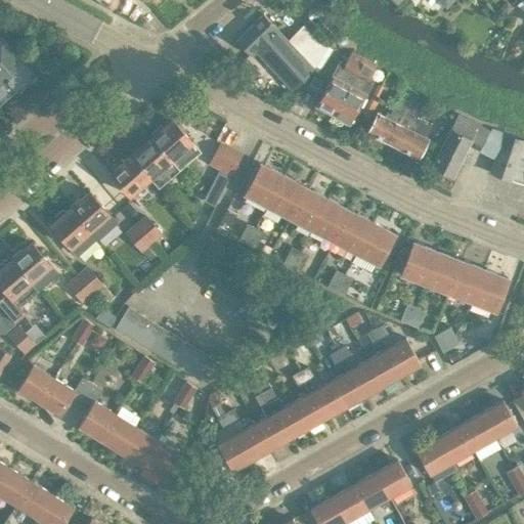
[(293,90),(314,69),(316,70),(331,48),(325,42),(321,45),(303,27),(289,41),(263,14),(235,41),(250,55),(255,50),(293,90)]
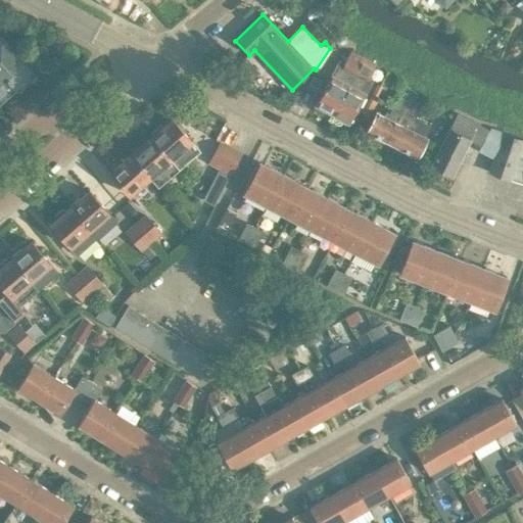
[(0,105),(36,73),(1,36),(0,37),(0,105)]
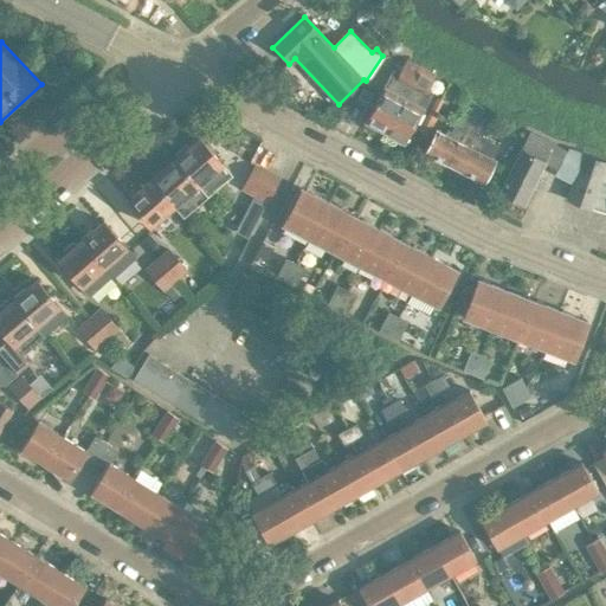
[(367,122),(384,131),(418,64),(407,58),(399,72),(394,70),(367,122)]
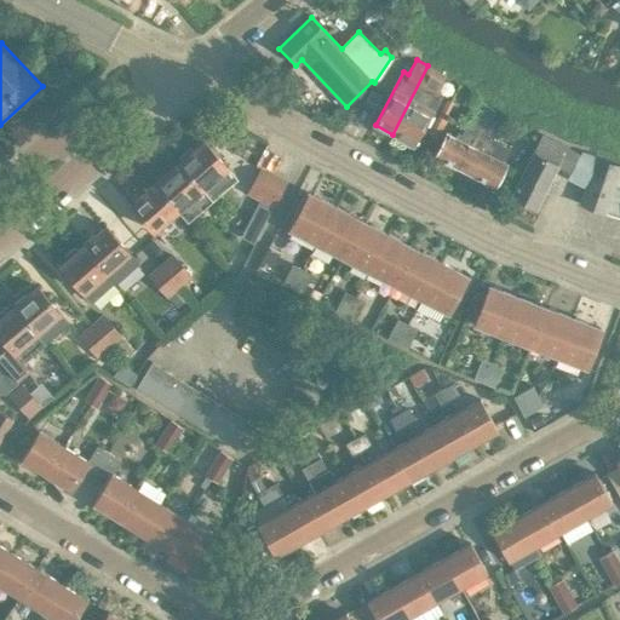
[(437,90),(445,79),(446,76),(428,65),(392,135),(413,145),(432,110),(434,110),(443,92),(437,90)]
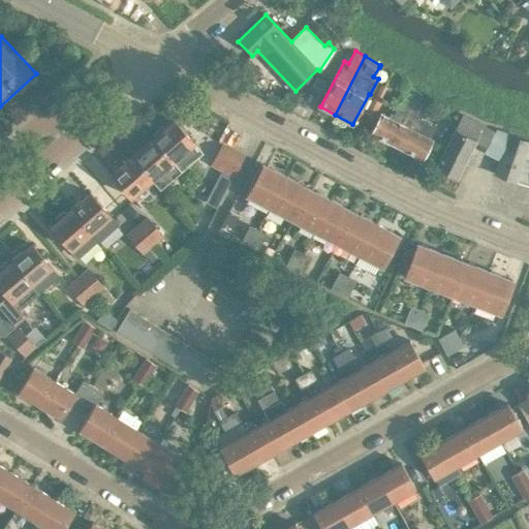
[(250,62),(241,70),(250,80),(259,71),(250,62)]
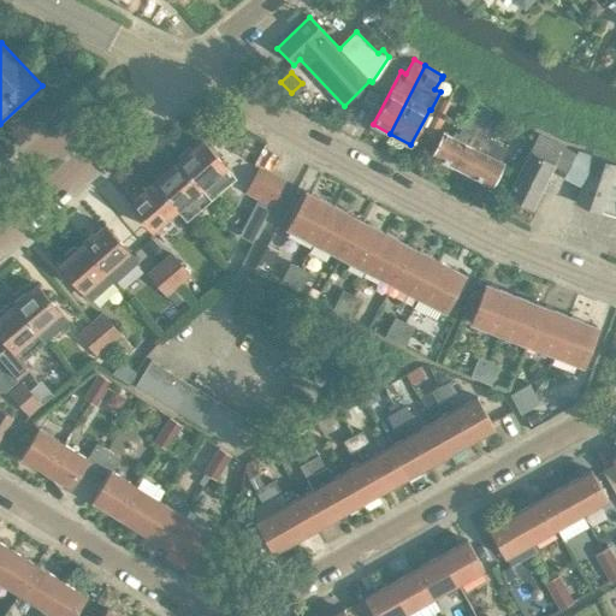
[(313,98),(308,106),(332,119),(337,111),(313,98)]
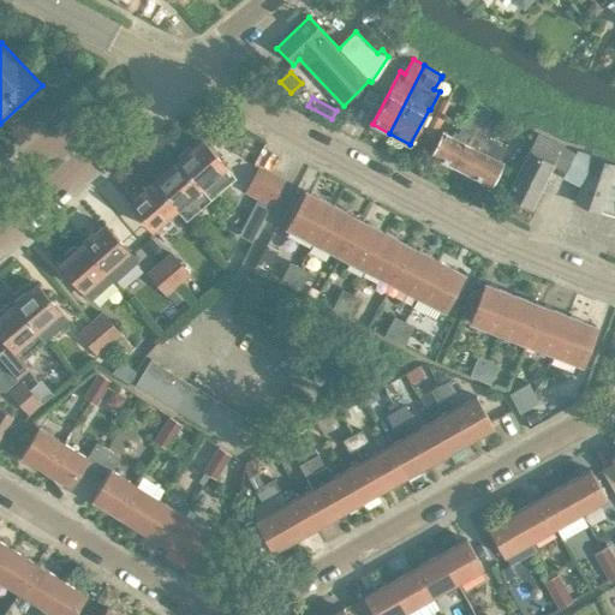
[(478,136),(490,109),(475,100),(458,131),(454,130),(451,136),(443,133),(431,156),(460,171),(477,136),(478,136)]
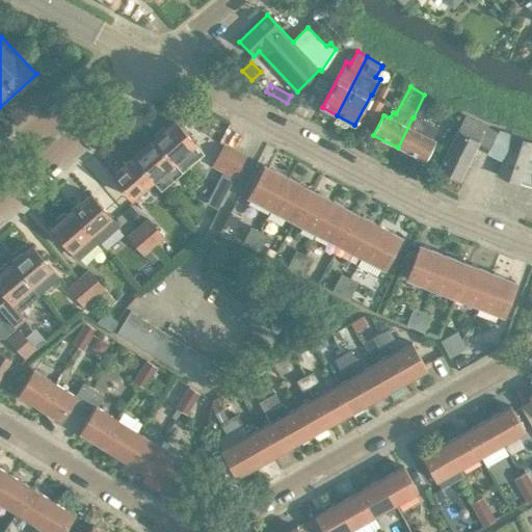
[(375,120),(384,104),(380,102),(370,117),(375,120)]
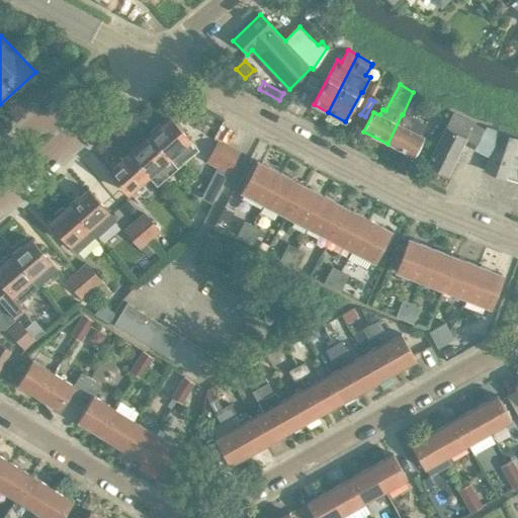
[(411,99),(405,110),(415,115),(421,104),(411,99)]
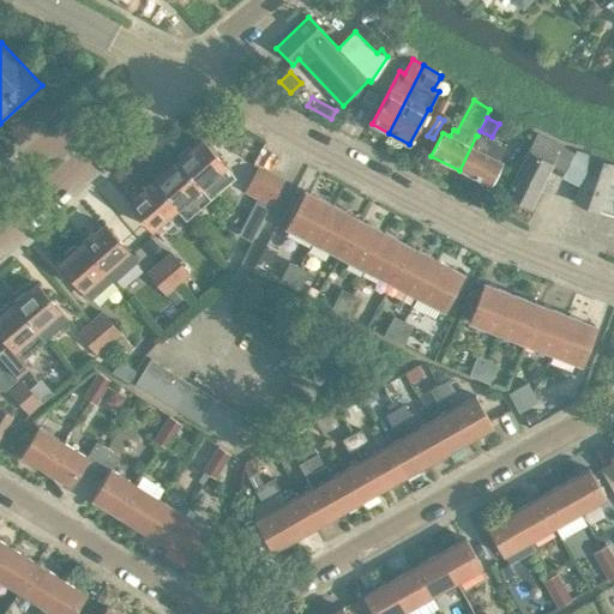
[(552,166),(565,172),(573,155),(536,134),(505,194),(531,208),(539,192),(543,194),(548,186),(543,184),(552,166)]
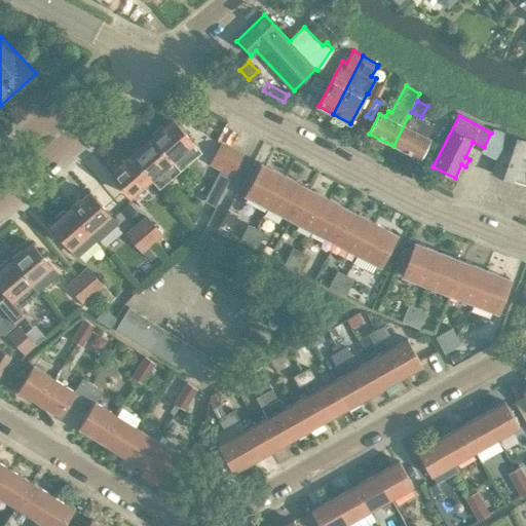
[(409,116),(408,116),(393,146),(420,159),(429,140),(426,138),(431,127),(409,116)]
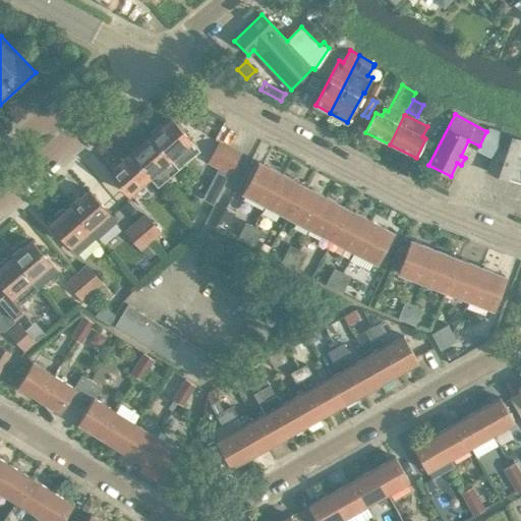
[(150,137),(176,167),(196,149),(171,119),(150,137)]
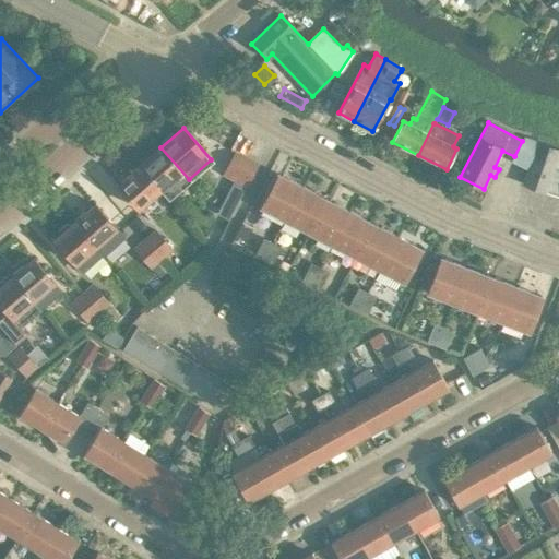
[(558,151),(538,144),(523,185),(558,198),(558,151)]
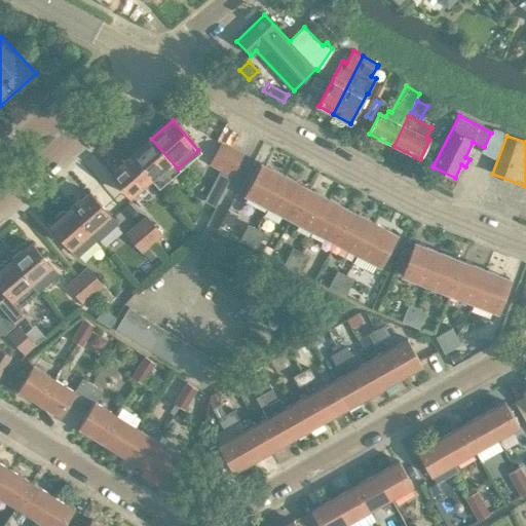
[(178,168),(151,139),(130,156),(150,178),(157,187),(178,168)]
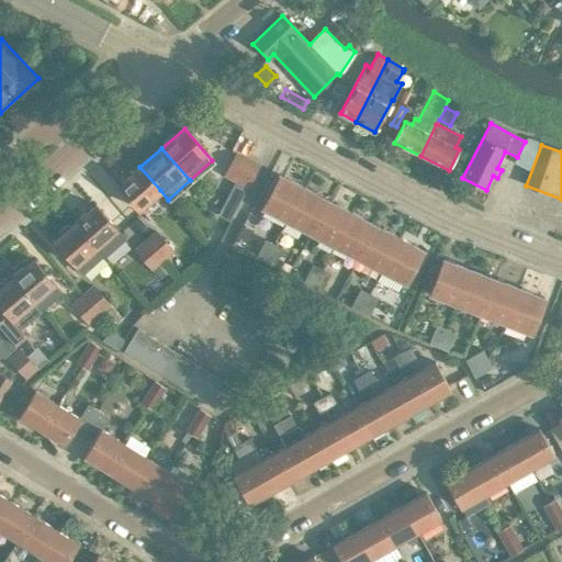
[(224,176),(235,181),(247,159),(236,154),(224,176)]
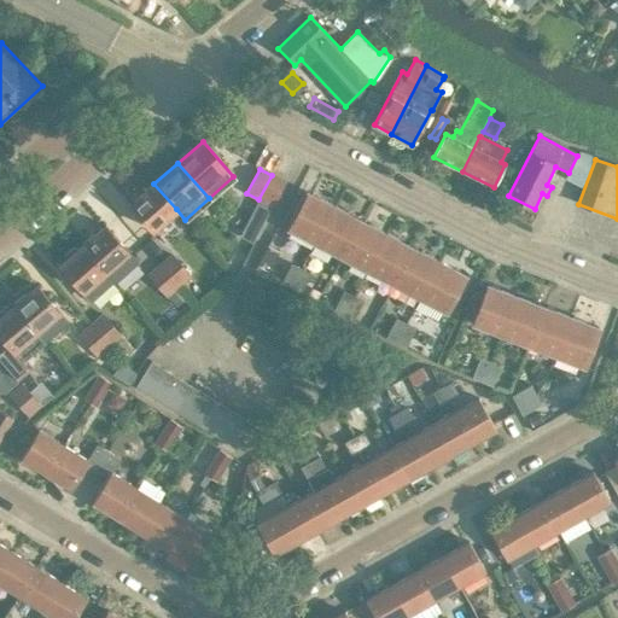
[(272,207),(285,182),(272,175),(258,199),(272,207)]
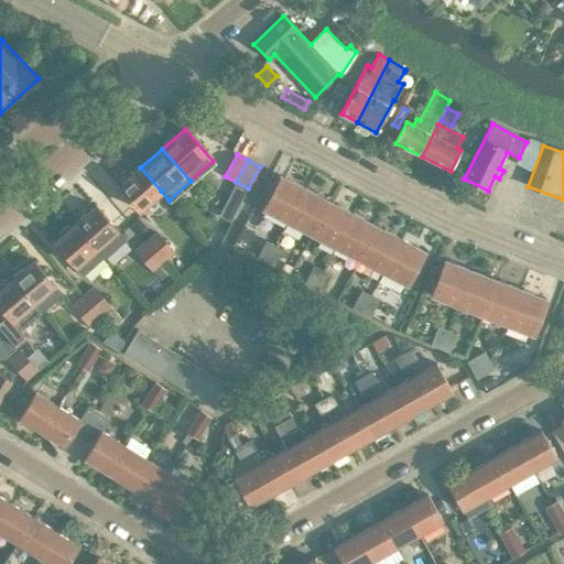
[(138,210),(161,191),(140,167),(118,187),(138,210)]
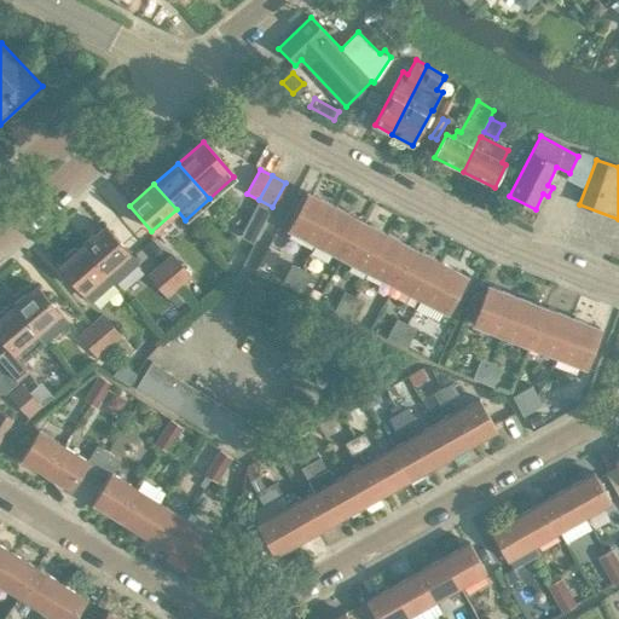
[(335,208),(307,194),(289,230),(316,244),(335,208)]
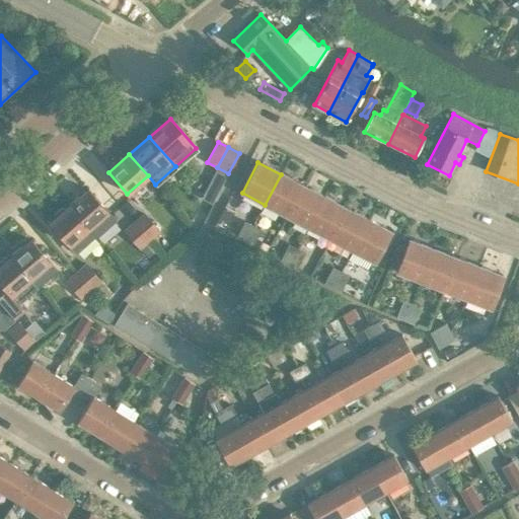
[(265,205),(284,215),(287,216),(302,186),(281,174),(265,205)]
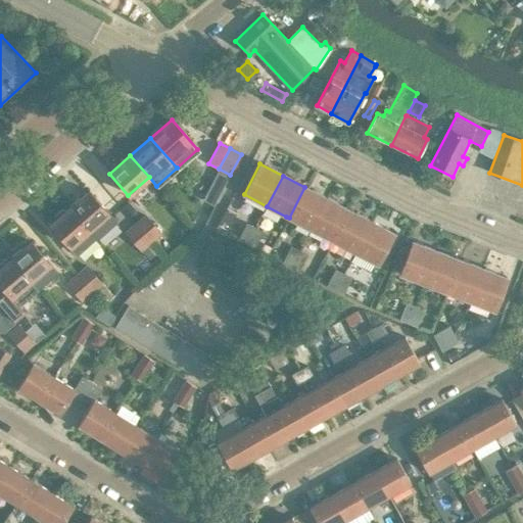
[(304,187),(289,218),(311,229),(327,198),(304,187)]
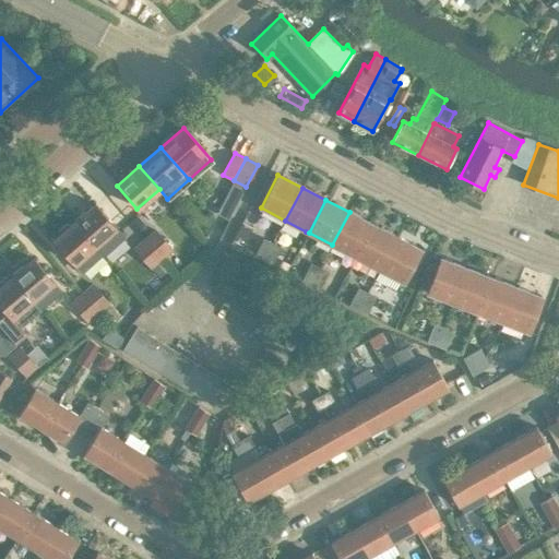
[(74,223),(75,223),(95,246),(116,228),(95,204),(74,223)]
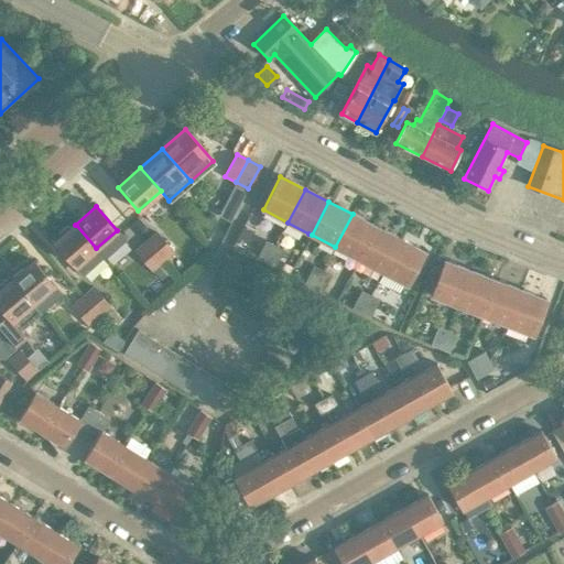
[(358,259),(376,226),(353,214),(335,247),(358,259)]
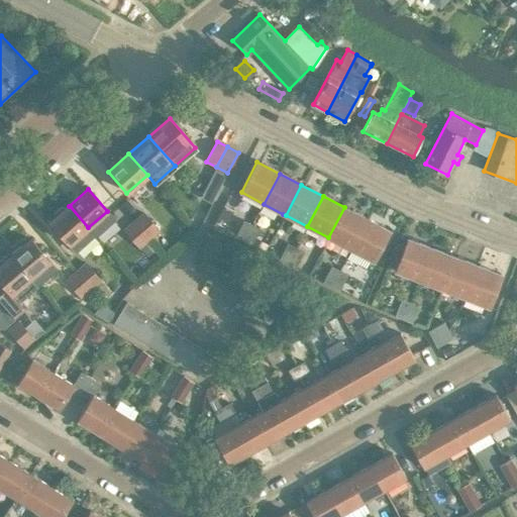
[(88,227),(70,206),(69,206),(49,222),(76,251),(95,235),(88,227)]
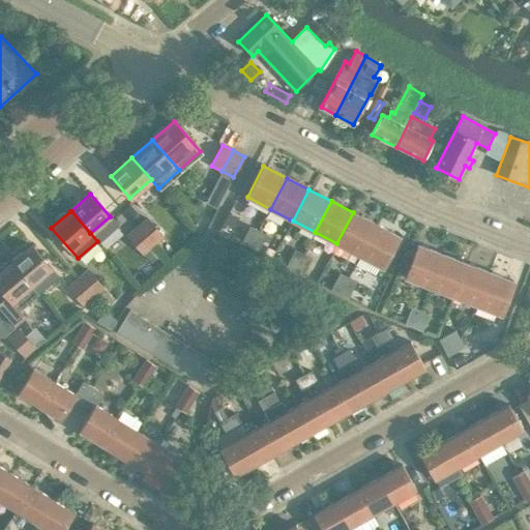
[(376,225),(363,217),(353,212),(336,243),(359,256),(376,225)]
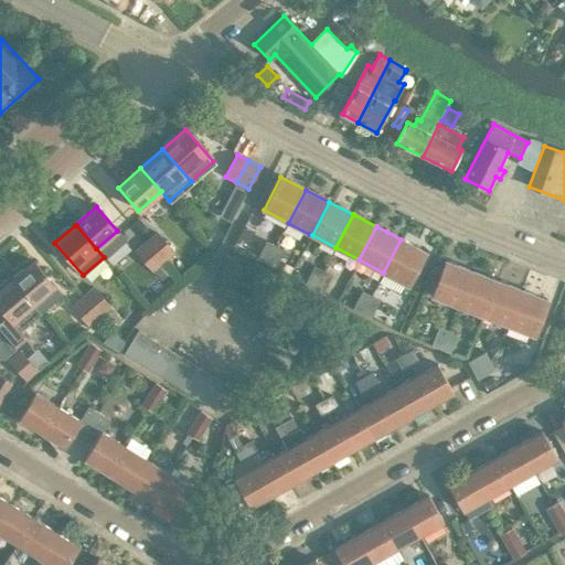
[(145,241),(163,262),(176,252),(157,230),(145,241)]
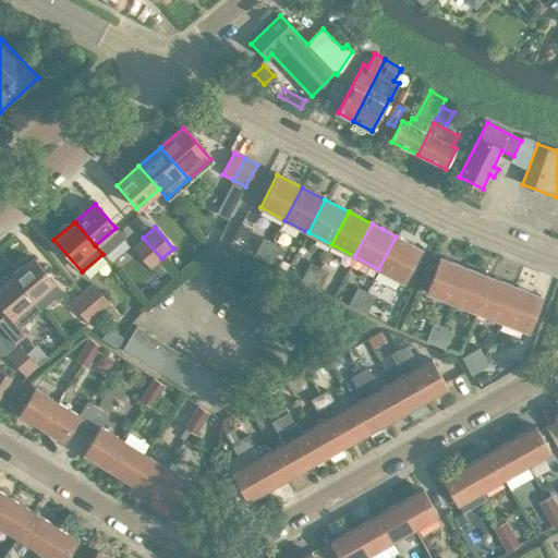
[(254,255),(263,259),(273,241),(263,237),(254,255)]
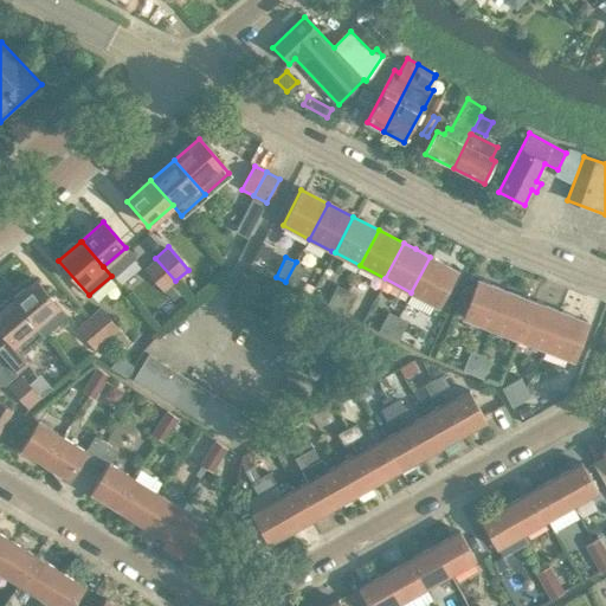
[(456,270),(455,270),(430,257),(411,292),(437,307),(456,270)]
